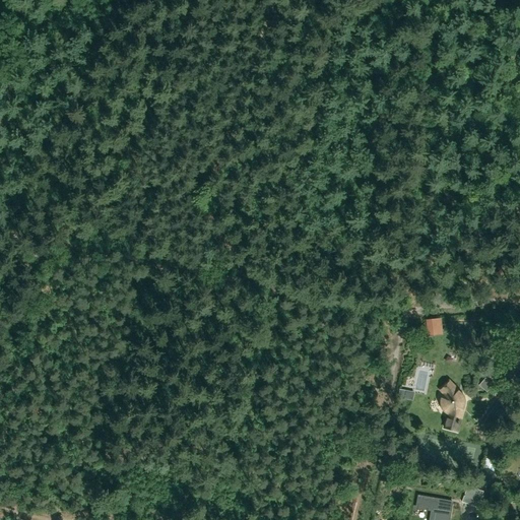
[(428,336),(443,334),(441,318),(426,320),(428,336)]
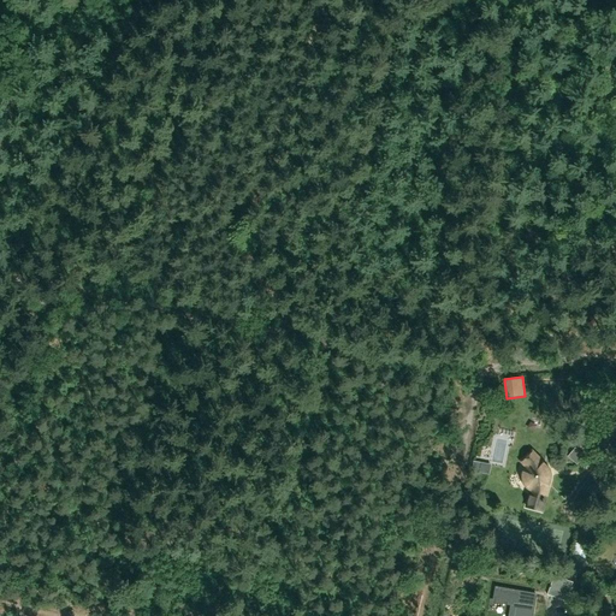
[(525,508),(542,513),(551,484),(552,481),(552,479),(552,478),(552,474),(551,472),(551,469),(550,468),(532,449),(519,461),(522,467),(522,468),(521,469),(520,471),(520,473),(520,474),(520,477),(520,478),(520,480),(520,481),(521,484),(521,485),(522,486),(523,487),(525,490),(526,490),(529,492),(525,508)]
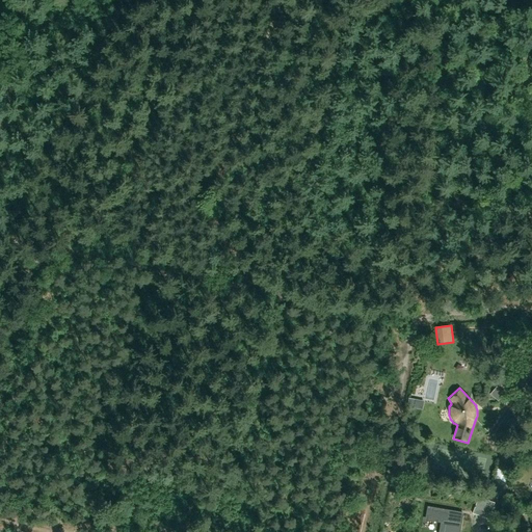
[(409,398),(407,404),(415,406),(417,399),(409,398)]
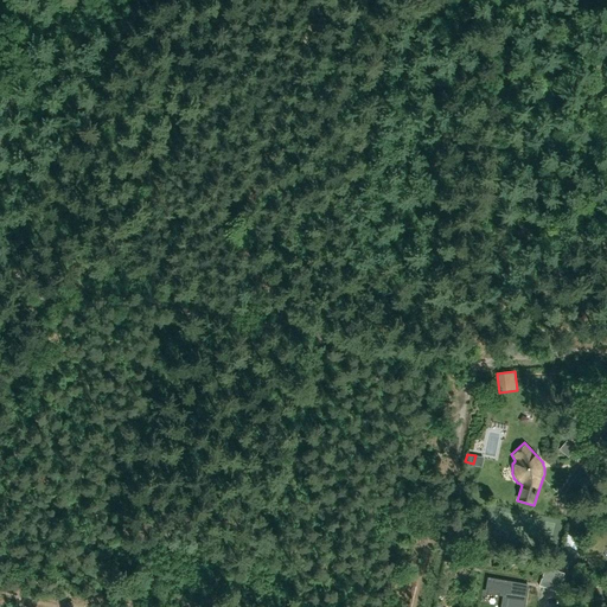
[(547,567),(538,586),(557,594),(564,574),(547,567)]
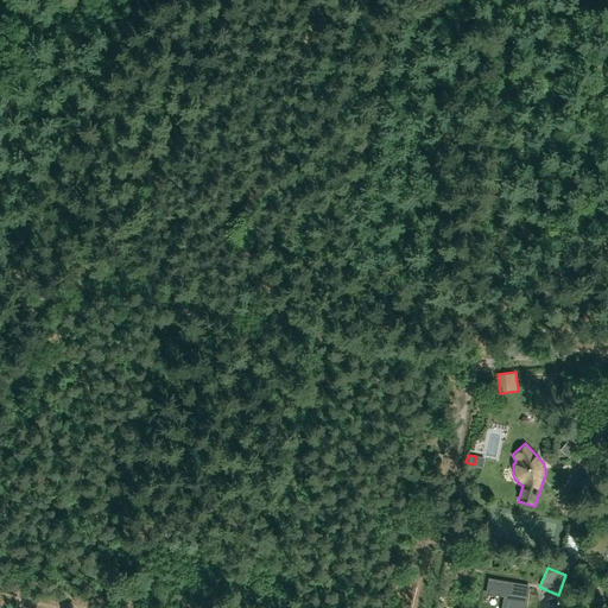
[(524,607),(529,586),(486,578),(483,594),(505,597),(506,595),(507,595),(504,607),(524,607)]
